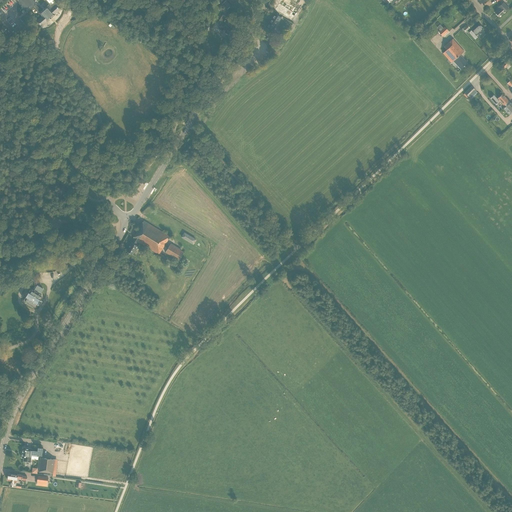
[(0,0),(0,2),(2,0),(18,0),(19,0),(20,4),(22,4),(22,7),(24,6),(25,9),(27,9),(28,11),(33,6),(42,16),(36,21),(41,26),(47,21),(48,21),(56,14),(55,14),(61,8),(59,6),(63,2),(60,0),(0,0)]
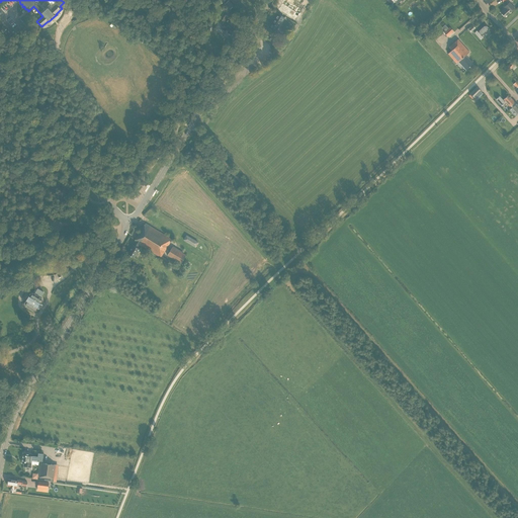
[(288,0),(286,5),(299,12),(305,2),(304,1),(304,0),(288,0)]
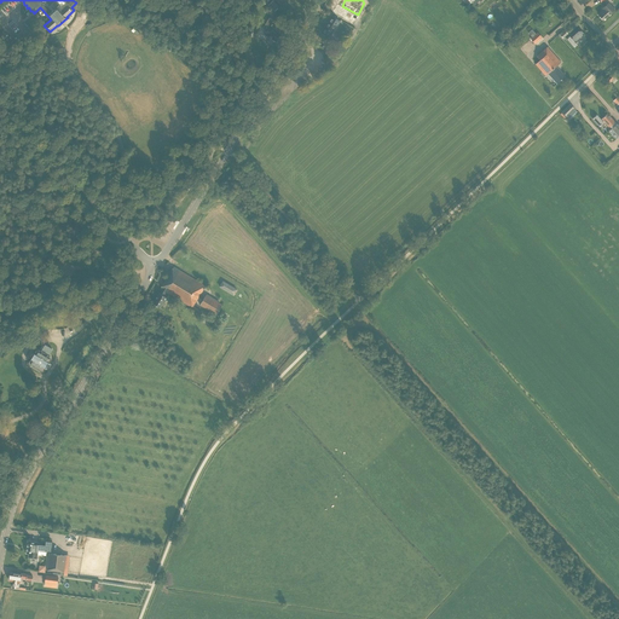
[(603,19),(614,10),(608,3),(602,9),(605,11),(600,16),(603,19)]
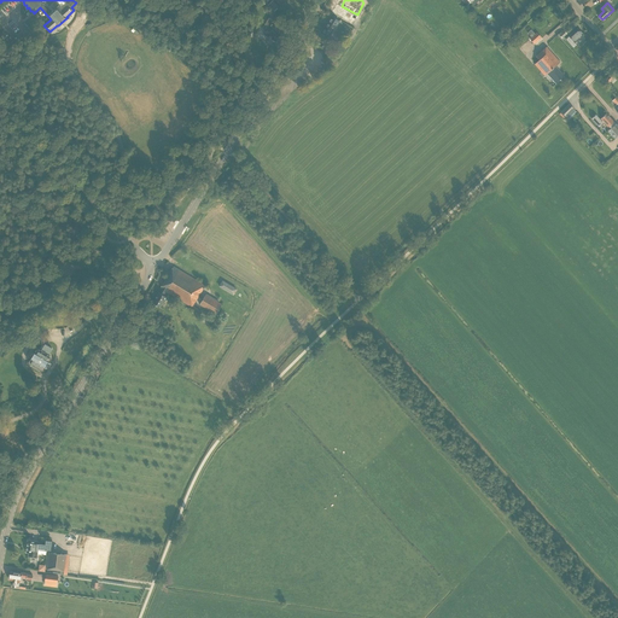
[(339,21),(331,16),(321,33),(330,38),(339,21)]
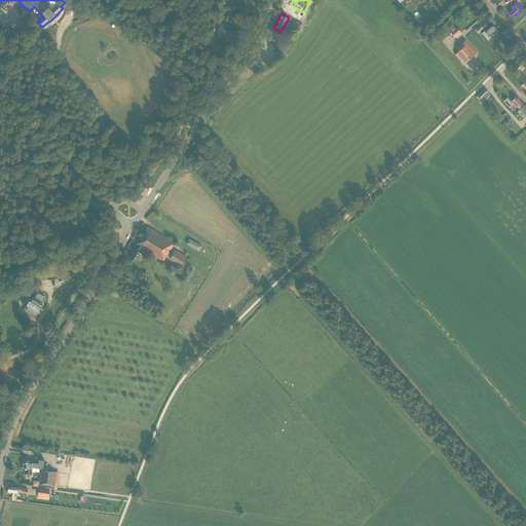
[(234,35),(238,29),(234,27),(238,21),(232,16),(231,16),(229,14),(223,24),(226,26),(224,29),(234,35)]
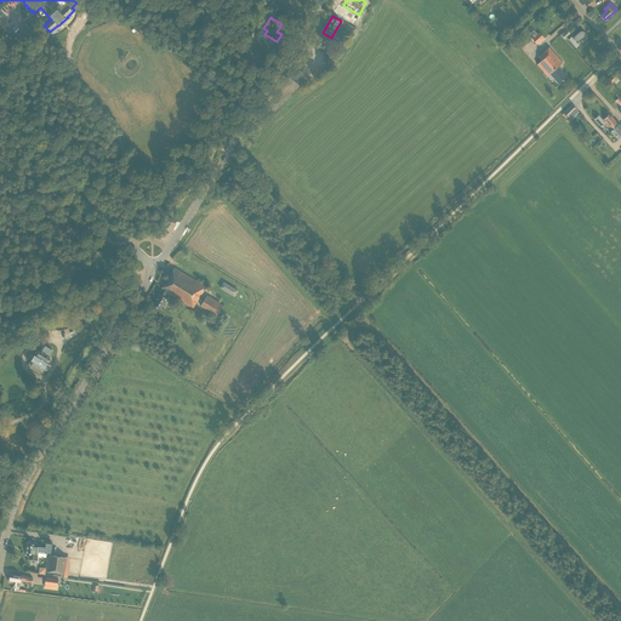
[(576,47),(580,45),(577,43),(586,35),(581,29),(569,39),(576,47)]
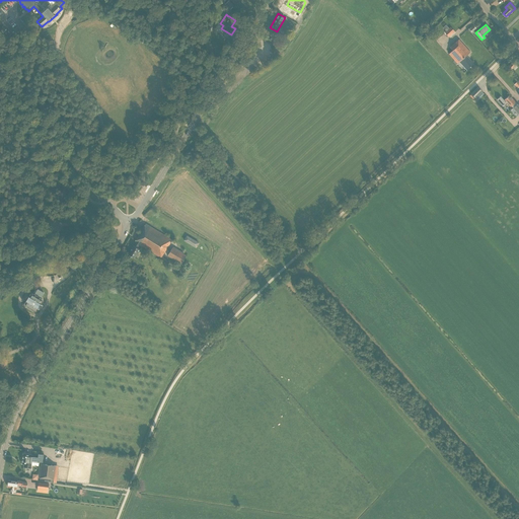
[(448,26),(445,29),(446,31),(445,32),(448,36),(454,31),(451,27),(449,28),(448,26)]
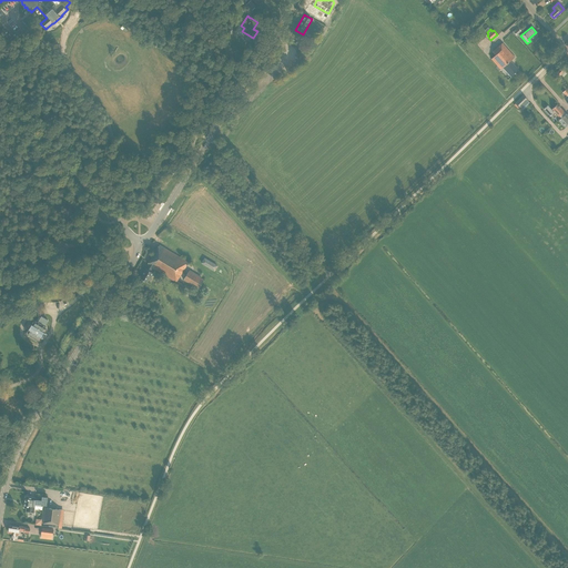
[(511,75),(518,70),(510,61),(515,57),(503,43),(493,52),(496,56),(492,59),(500,69),(504,67),(511,75)]
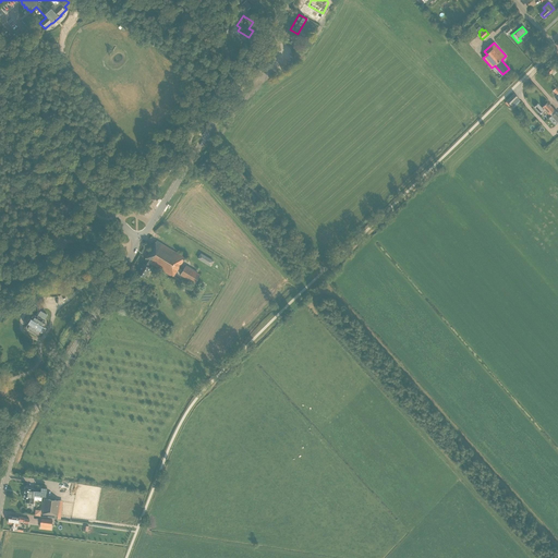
[(514,94),(507,100),(510,105),(518,98),(514,94)]
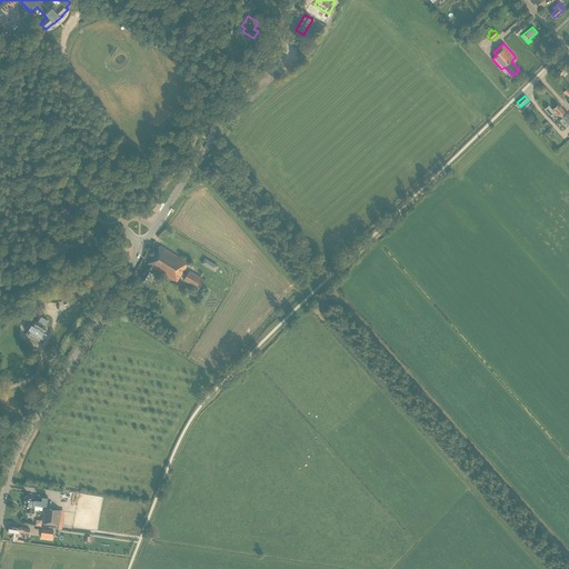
[(549,106),(546,108),(543,110),(550,117),(556,112),(555,112),(556,111),(560,117),(561,116),(562,118),(567,113),(558,105),(553,109),(553,110),(549,106)]
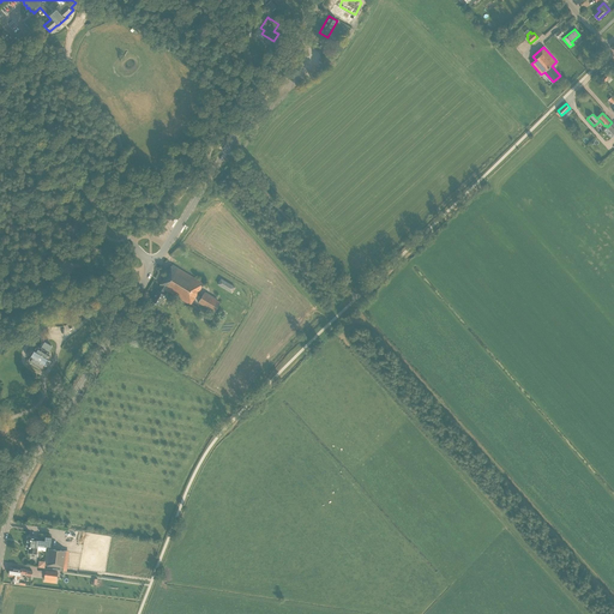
[(203,284),(173,265),(160,286),(161,287),(158,290),(151,300),(158,305),(162,301),(166,295),(162,293),(164,289),(190,305),(203,284)]
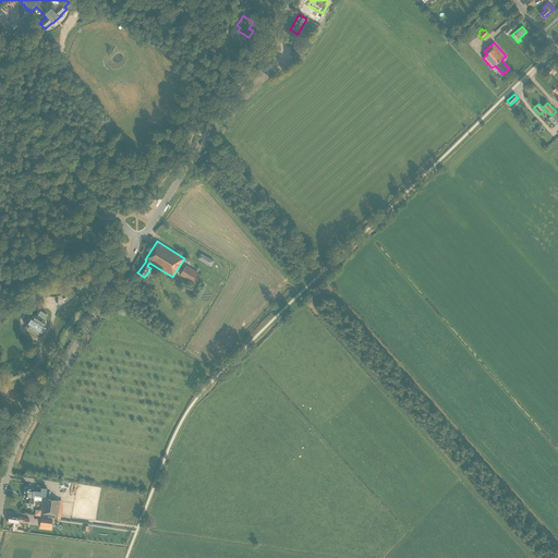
[(211,267),(215,262),(201,253),(197,258),(211,267)]
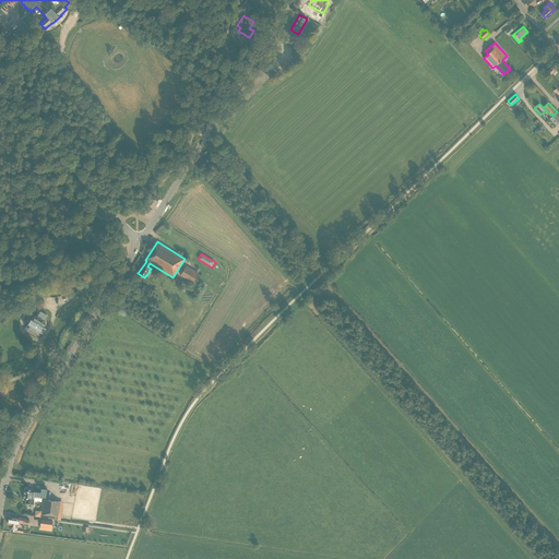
[(186,266),(180,275),(195,284),(201,275),(186,266)]
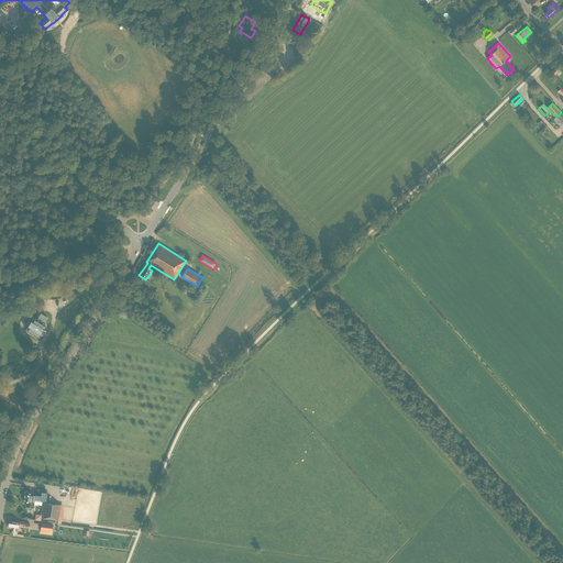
[(48,318),(41,312),(37,318),(34,319),(28,329),(29,332),(37,338),(41,337),(46,327),(46,323),(44,322),(48,318)]
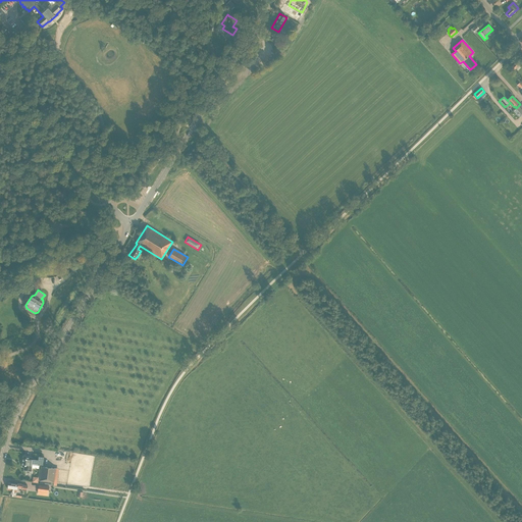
[(57,451),(57,448),(52,448),(52,456),(65,457),(66,451),(57,451)]
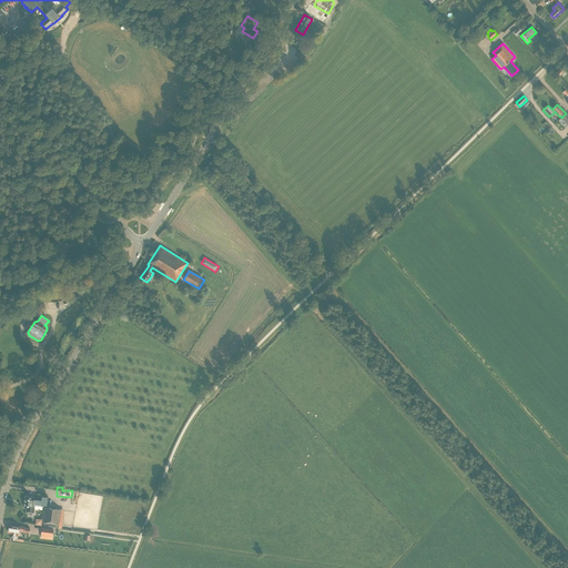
[(48,496),(42,496),(41,500),(36,499),(36,497),(26,496),(23,508),(26,508),(26,511),(34,513),(36,504),(47,505),(48,496)]
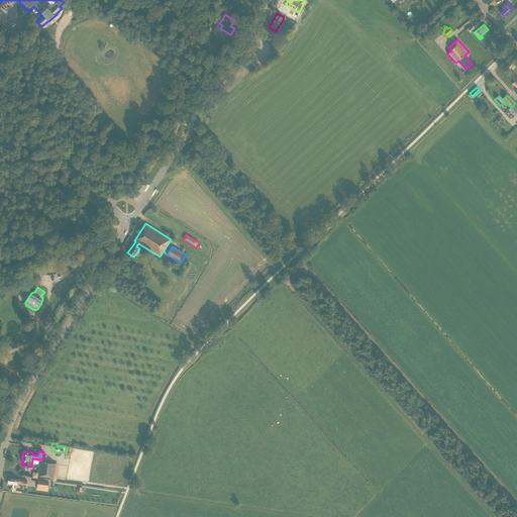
[(55,478),(56,463),(41,462),(39,477),(55,478)]
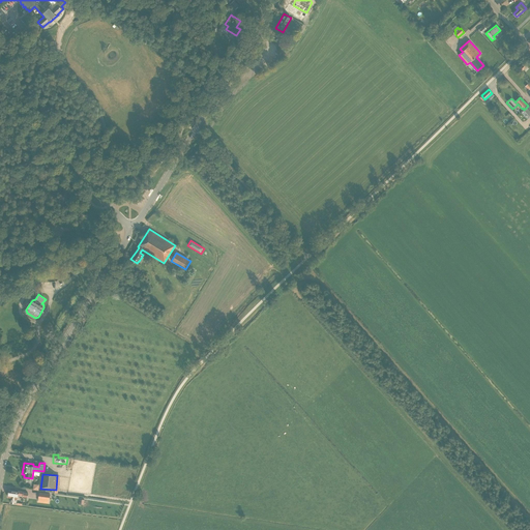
[(17,498),(18,498),(18,496),(23,496),(23,497),(27,497),(28,493),(24,492),(19,491),(19,492),(9,490),(8,493),(8,494),(7,495),(8,496),(8,497),(11,498),(11,502),(12,503),(12,504),(15,504),(15,503),(17,503),(17,498)]
